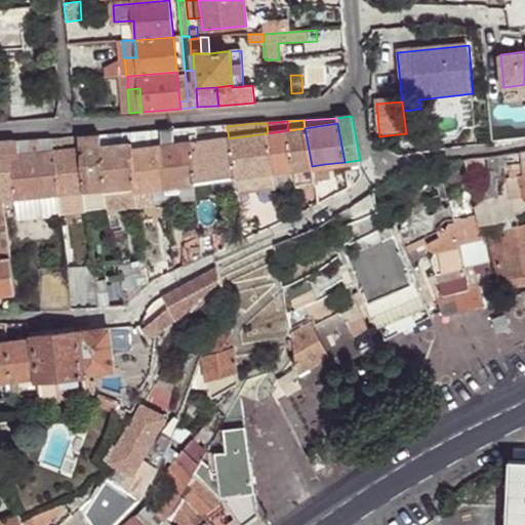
[(190,128),(192,142),(193,183),(209,180),(236,176),(229,138),(227,126),(190,128)]
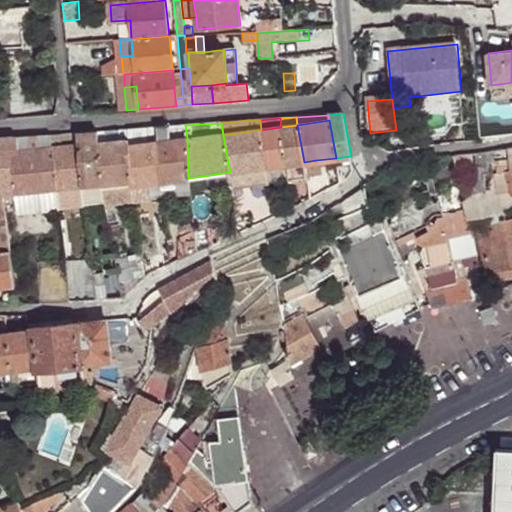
[(159,127),(159,142),(187,138),(185,125),(159,127)]
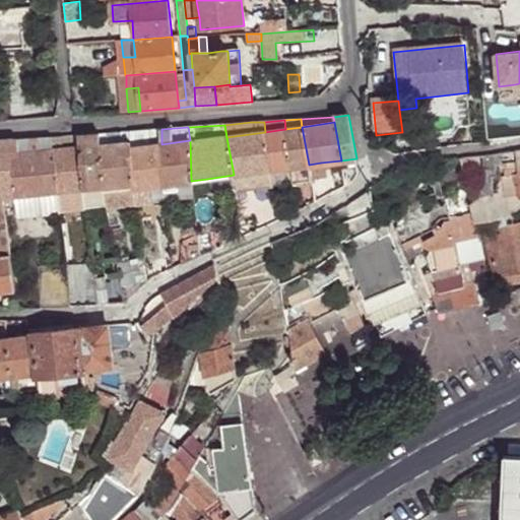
[(302,127),(285,129),(291,168),(294,182),(312,179),(309,165),(302,127)]
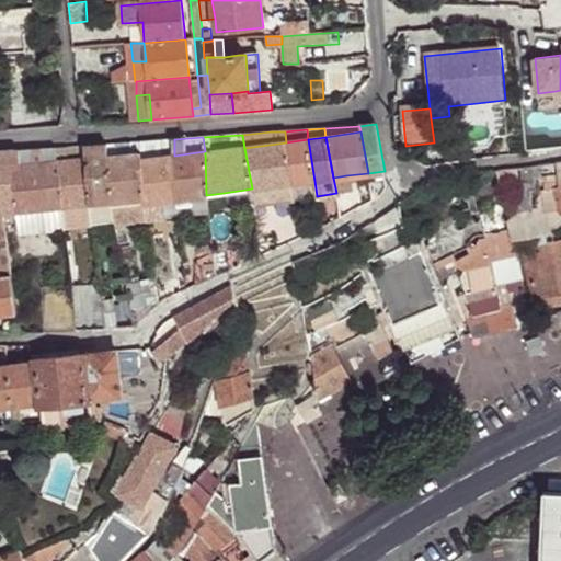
[(140,153),(141,160),(142,198),(142,204),(175,199),(174,156),(174,139),(140,142),(140,153)]
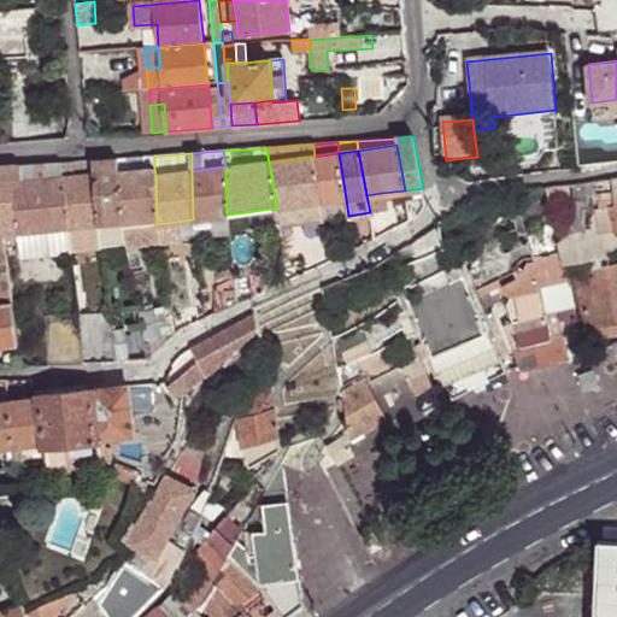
[(339,153),(315,157),(323,201),(325,218),(348,216),(346,199),(339,153)]
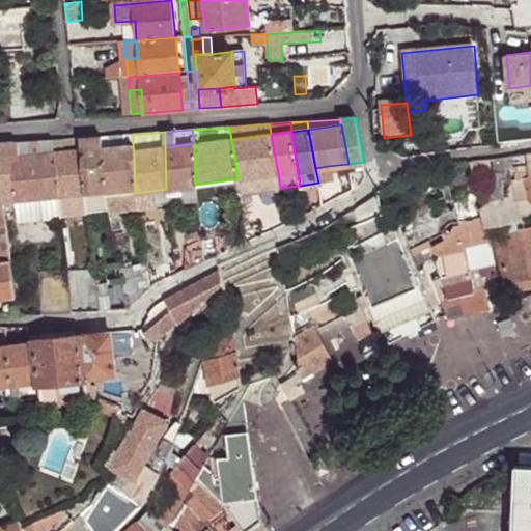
[(133,135),(102,138),(103,148),(133,145),(133,135)]
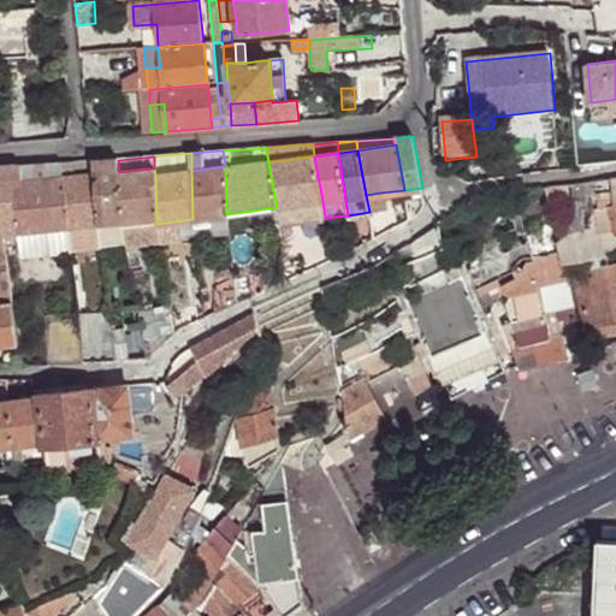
[(314,157),(268,163),(277,207),(323,201),(314,157)]
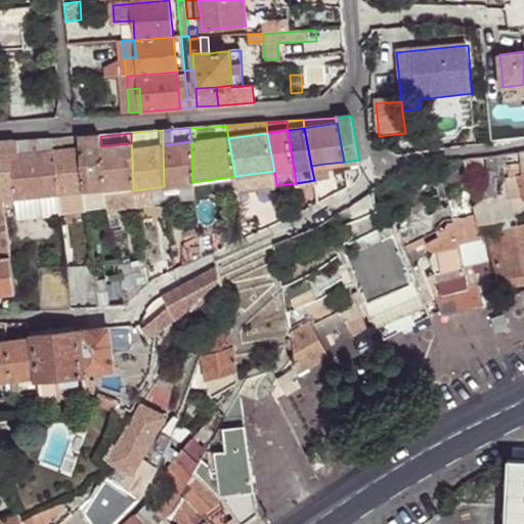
[(100,136),(80,137),(84,190),(104,188),(101,146),(100,136)]
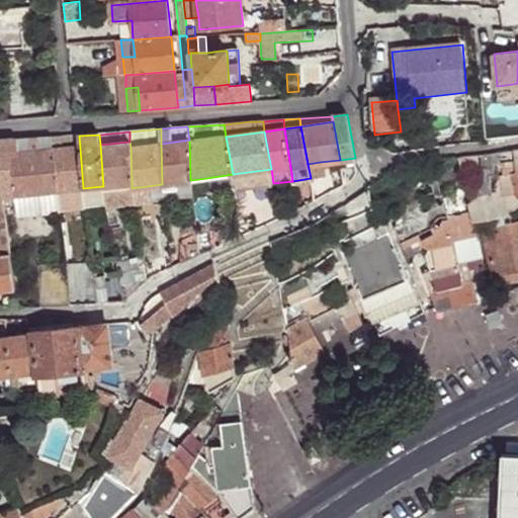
[(53,138),(53,150),(56,191),(58,209),(85,207),(83,188),(79,136),(53,138)]
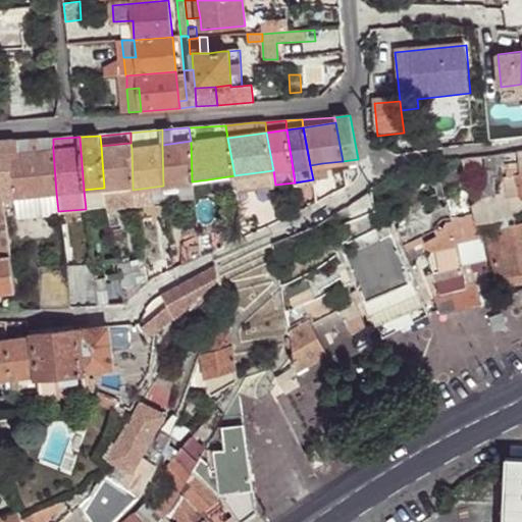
[(53,139),(17,142),(18,155),(53,151),(53,139)]
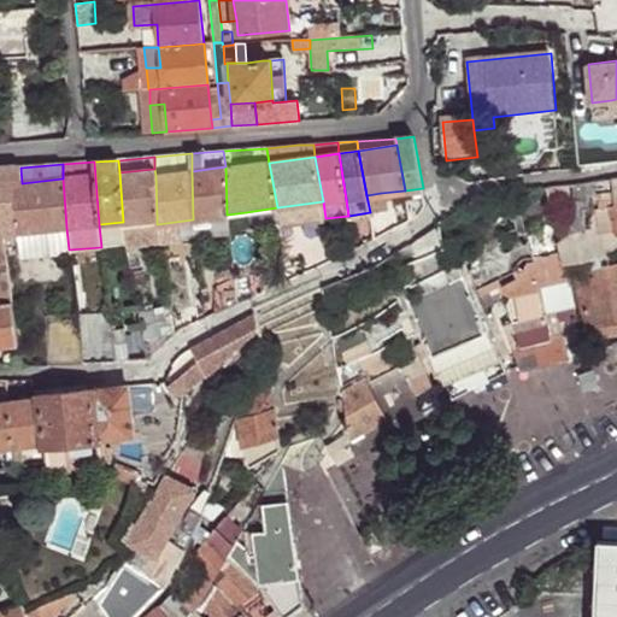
[(225,166),(192,171),(193,219),(227,215),(225,166)]
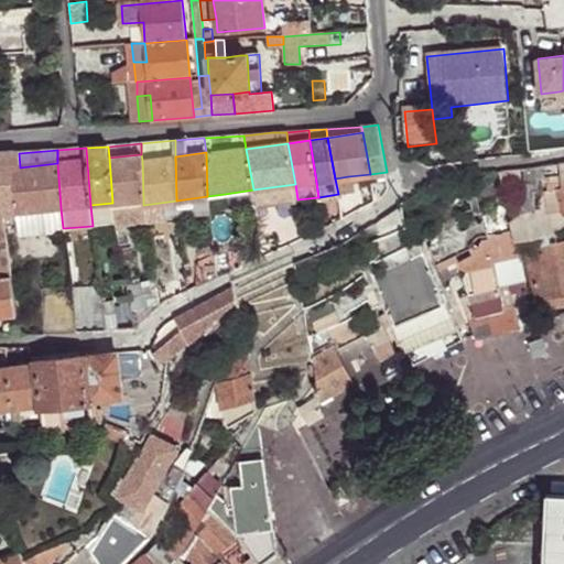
[(19,153),(0,153),(0,193),(2,208),(3,214),(35,212),(61,208),(57,163),(20,167),(19,153)]
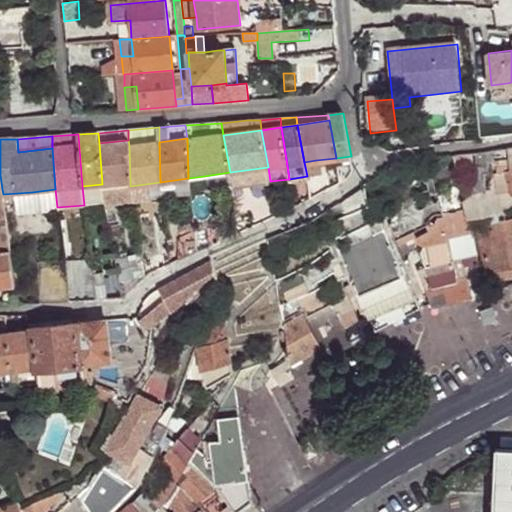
[(128,140),(99,143),(102,184),(130,181),(129,146),(128,140)]
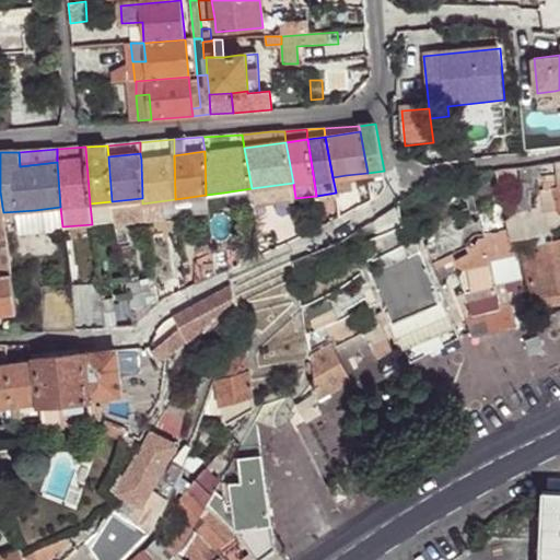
[(384,171),(368,173),(370,183),(385,179),(384,171)]
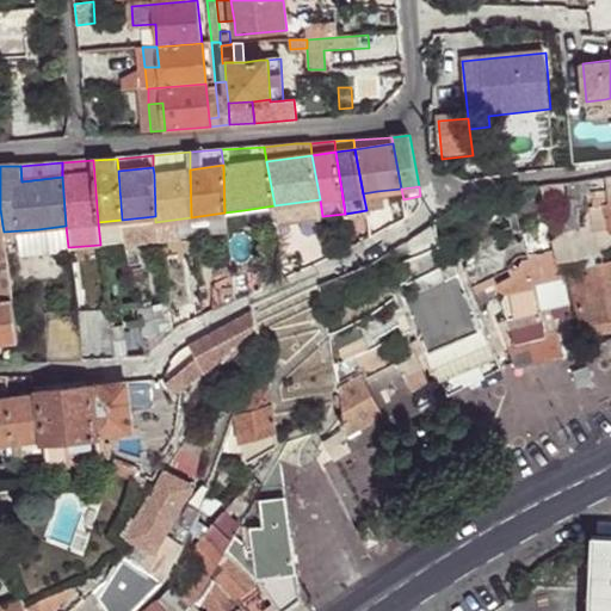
[(377,191),(363,193),(366,210),(368,217),(384,213),(377,191)]
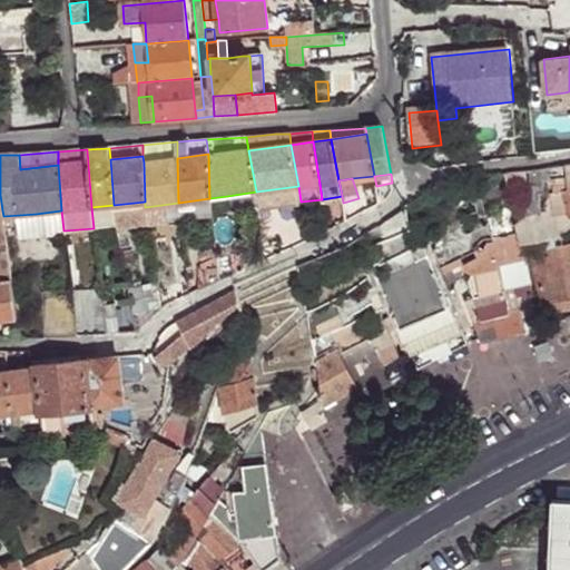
[(298,186),(256,192),(258,208),(301,202),(298,186)]
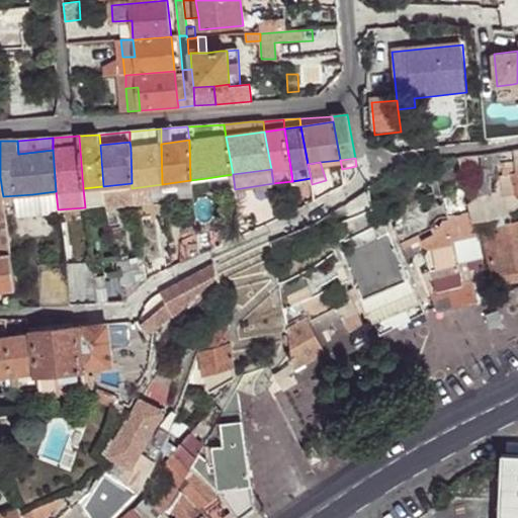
[(235,189),(233,174),(206,178),(207,188),(214,192),(235,189)]
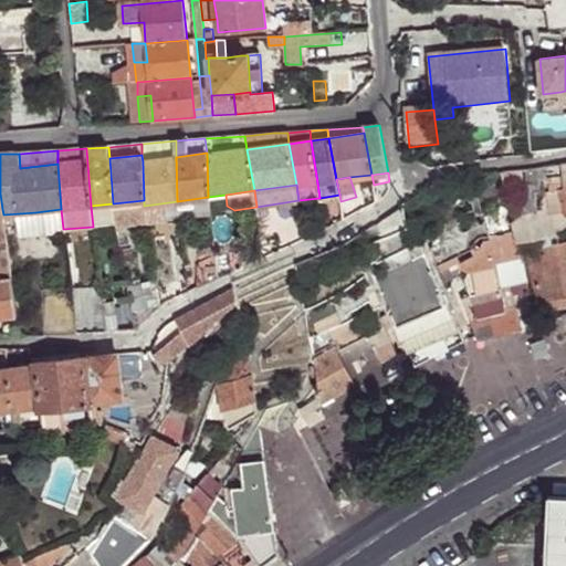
[(144,200),(113,203),(117,228),(129,227),(147,226),(144,206),(144,200)]
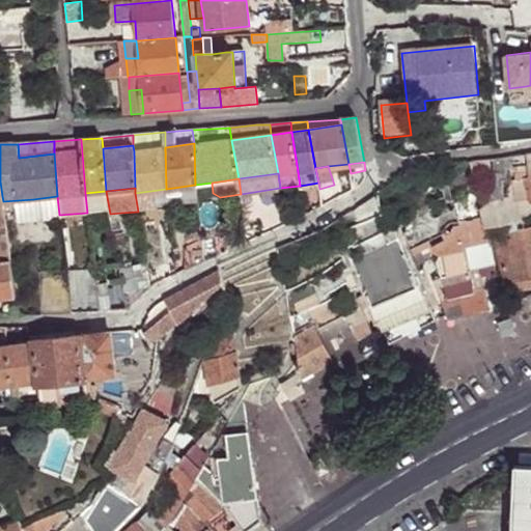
[(166,189),(135,193),(138,212),(145,211),(154,208),(168,206),(167,197),(166,189)]
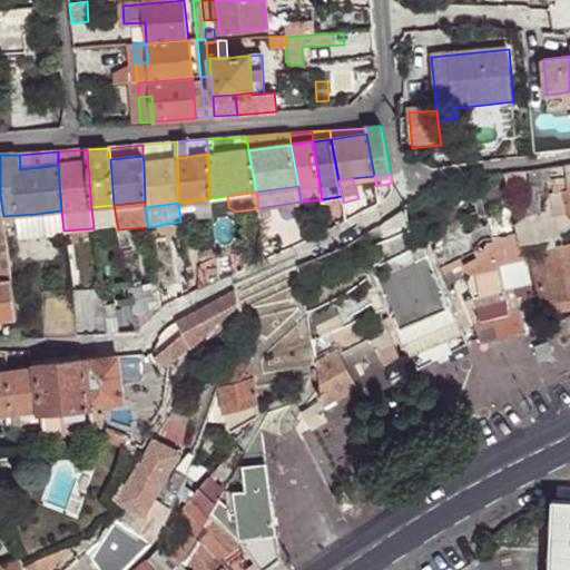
[(114,205),(91,207),(94,228),(94,231),(118,229),(114,205)]
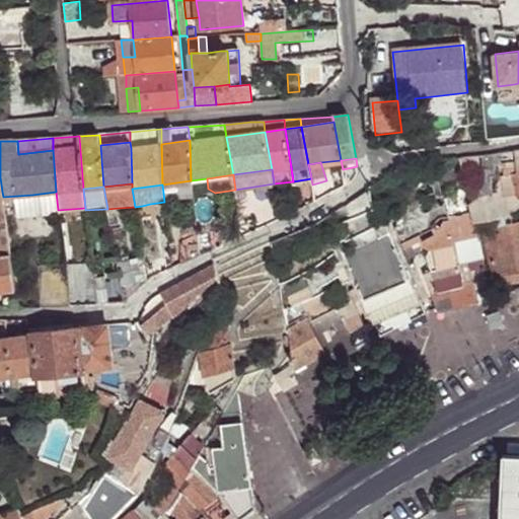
[(518,201),(518,191),(517,192),(517,189),(497,194),(498,203),(506,208),(516,205),(518,201)]
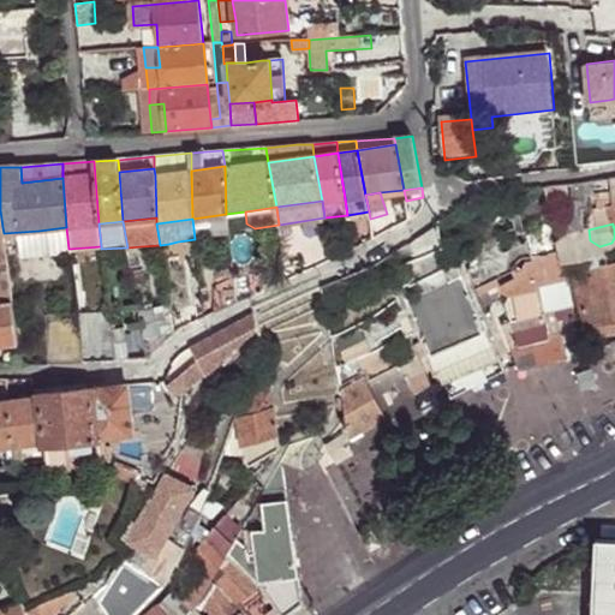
[(69,249),(66,227),(39,231),(42,256),(69,254),(69,249)]
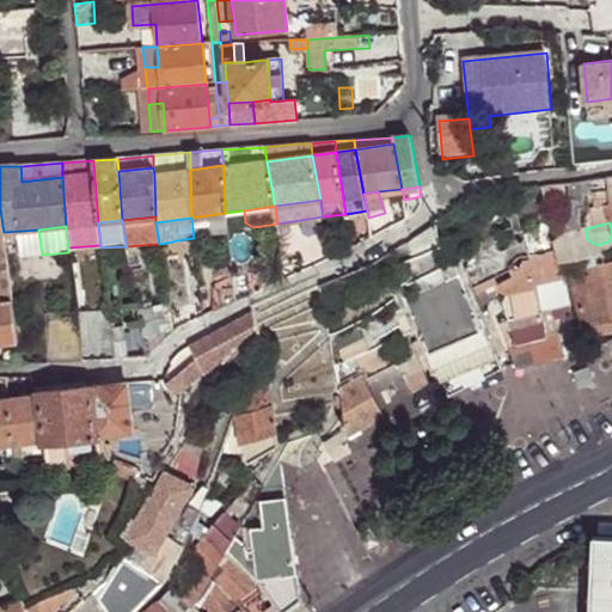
[(493,230),(491,231),(497,240),(506,236),(500,226),(493,230)]
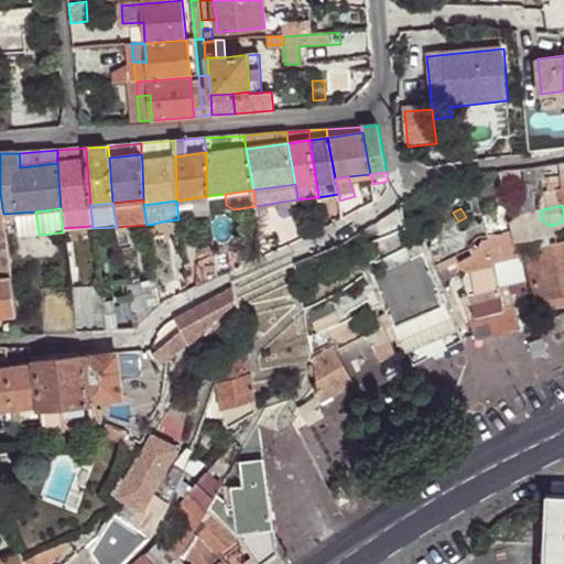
[(35,212),(3,214),(7,238),(39,235),(35,212)]
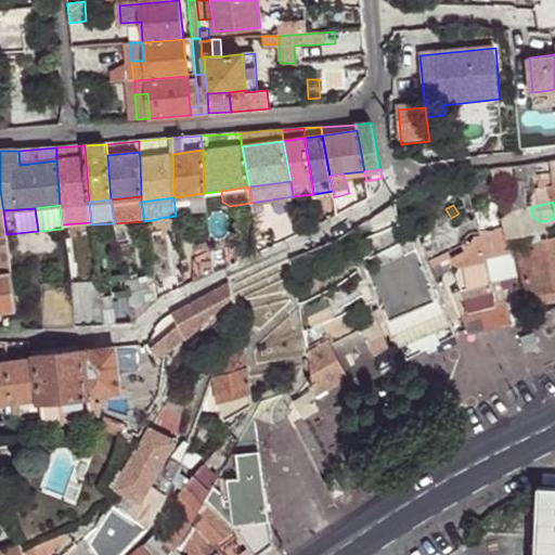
[(451,218),(446,209),(415,235),(428,260),(465,243),(457,228),(451,218)]
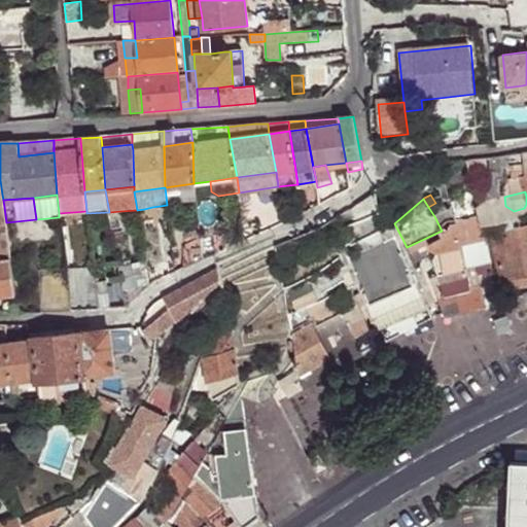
[(144,209),(137,210),(140,227),(146,226),(144,209)]
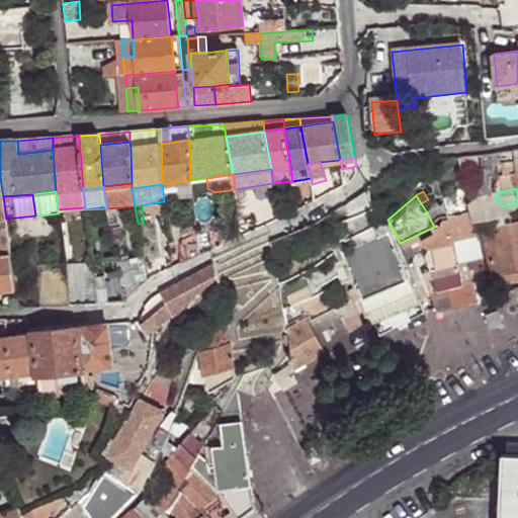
[(118,207),(107,208),(111,231),(122,228),(118,207)]
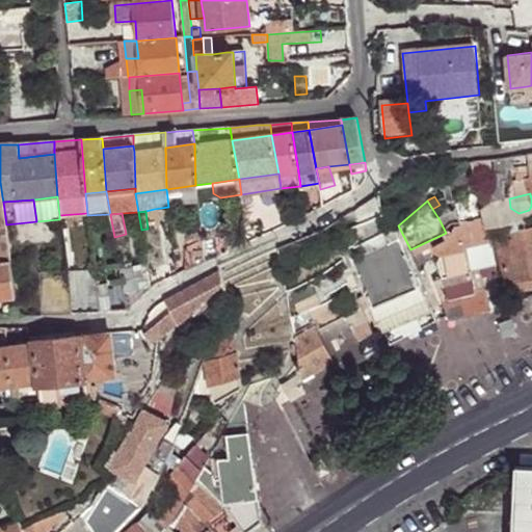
[(449,319),(496,308),(493,296),(475,218),(455,222),(432,264),(447,296),(440,300),(449,319)]
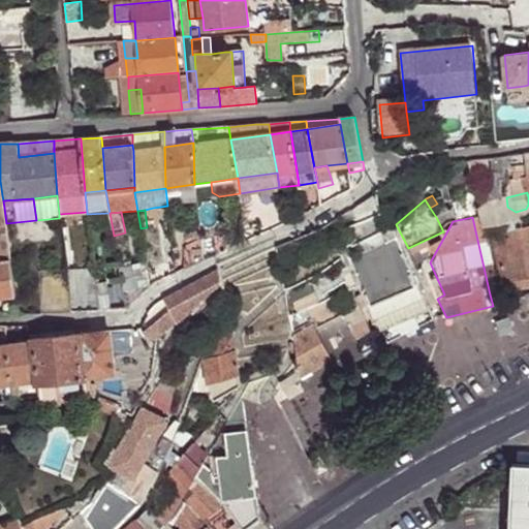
[(0,258),(10,257),(6,225),(0,225),(0,258)]
